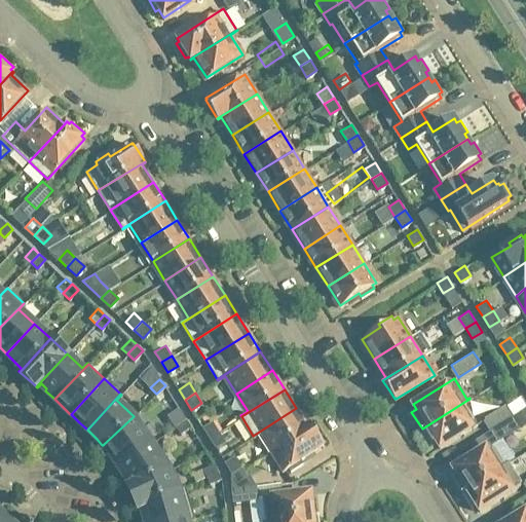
[(440,447),(472,426),(468,420),(474,417),(464,402),(422,429),(433,444),(437,442),(440,447)]
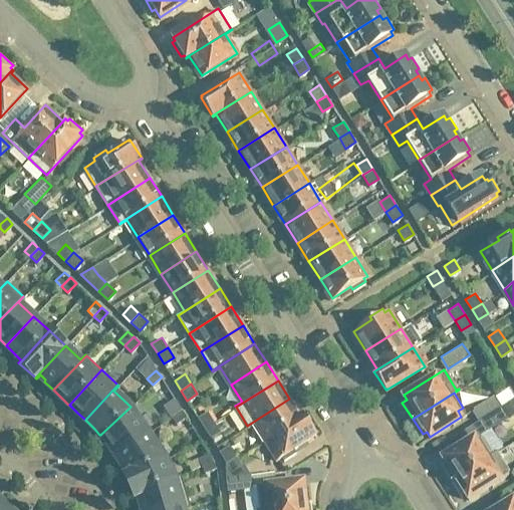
[(480,419),(501,405),(494,394),(473,408),(480,419)]
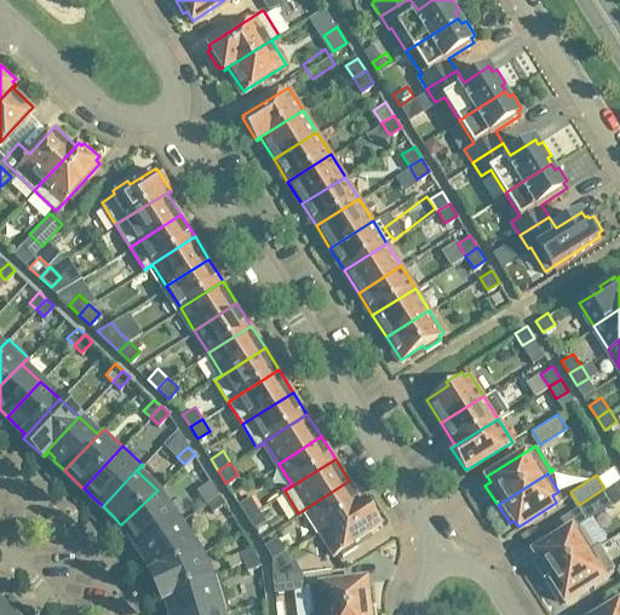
[(196,487),(206,500),(219,492),(210,478),(196,487)]
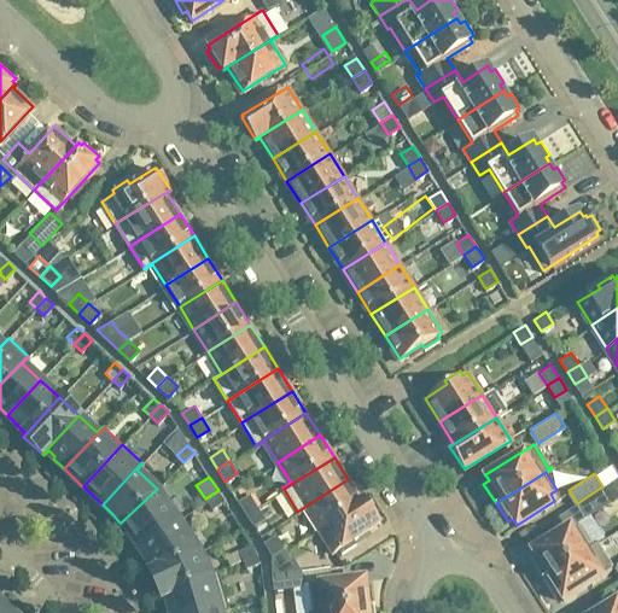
[(617,477),(602,486),(611,501),(617,495),(617,477)]
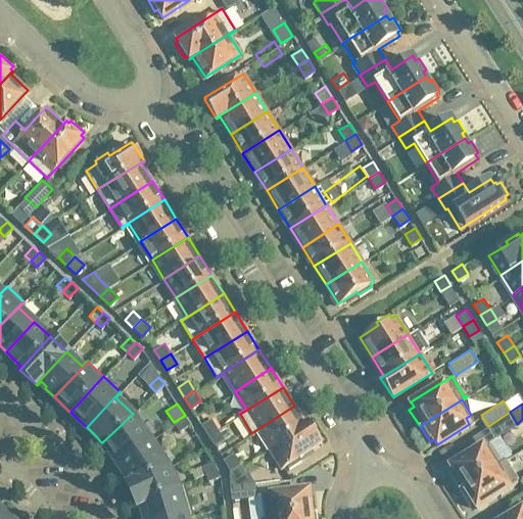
[(270,447),(310,423),(308,421),(305,423),(294,406),(251,433),(252,433),(258,429),(270,447)]
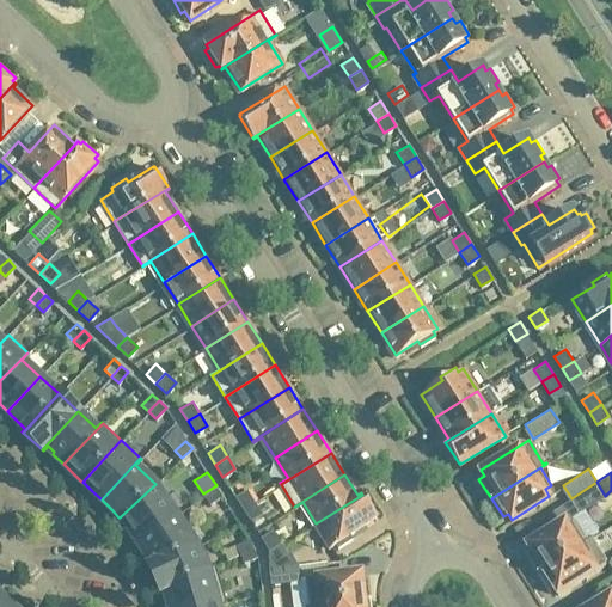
[(580,512),(605,496),(597,482),(571,498),(580,512)]
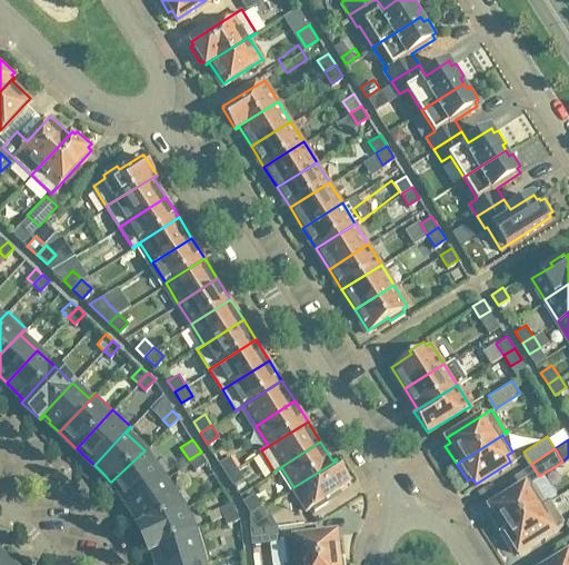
[(127,504),(163,478),(145,450),(112,481),(111,482),(117,489),(127,504)]
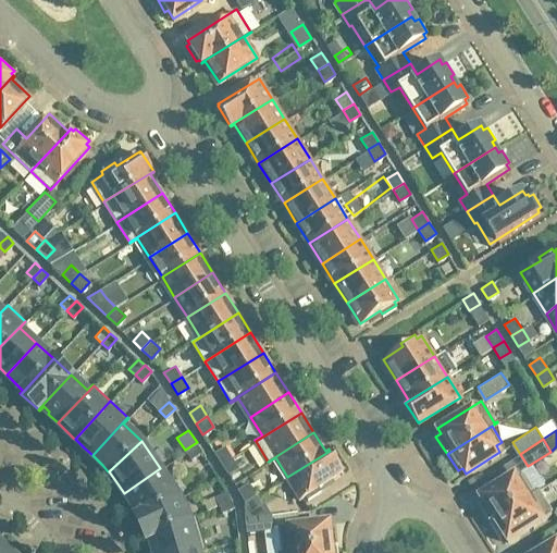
[(202,451),(197,444),(186,452),(190,458),(202,451)]
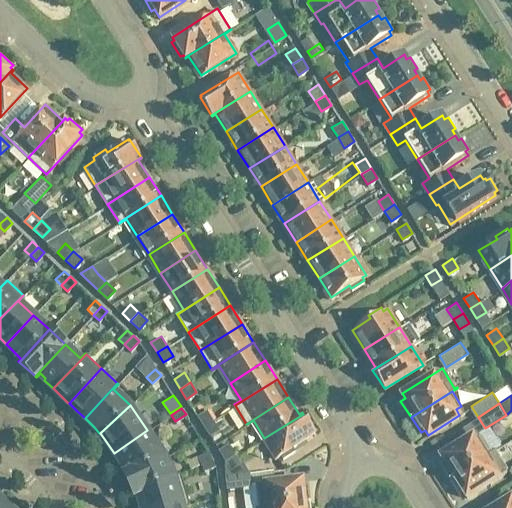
[(213,419),(207,409),(197,415),(203,425),(213,419)]
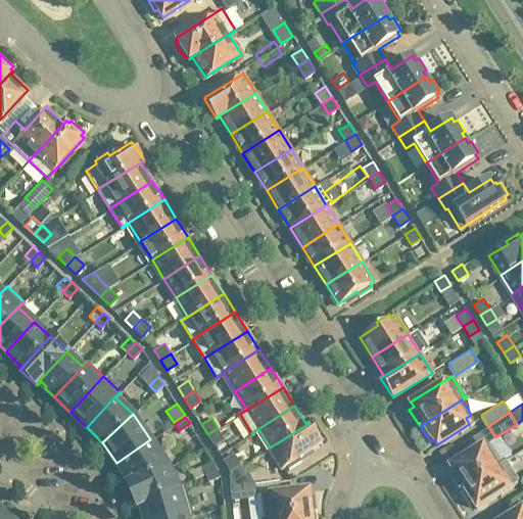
[(321,440),(316,433),(310,423),(270,447),(282,467),(287,464),(288,467),(301,459),(299,456),(321,442),(320,441),(321,440)]
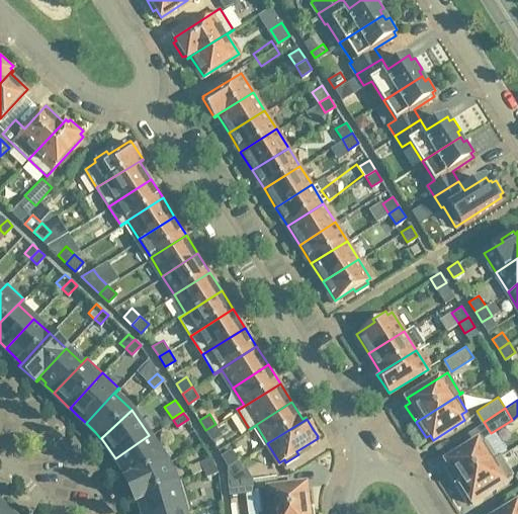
[(222,434),(216,424),(205,430),(211,440),(222,434)]
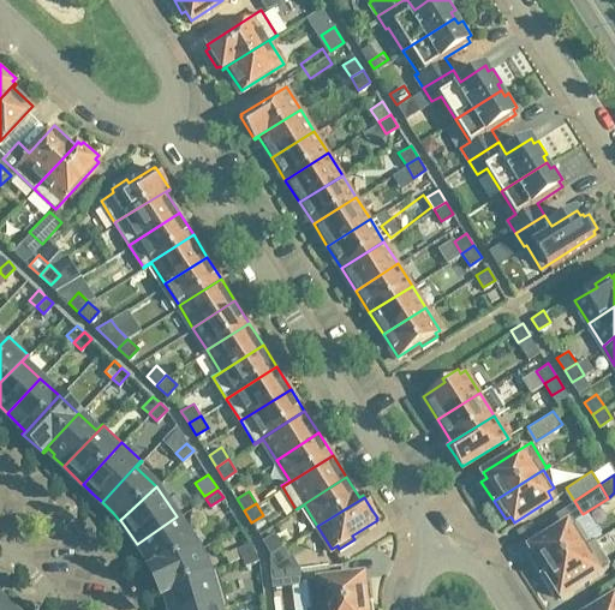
[(150,570),(198,548),(177,516),(137,544),(148,560),(150,558),(156,566),(150,569),(150,570)]
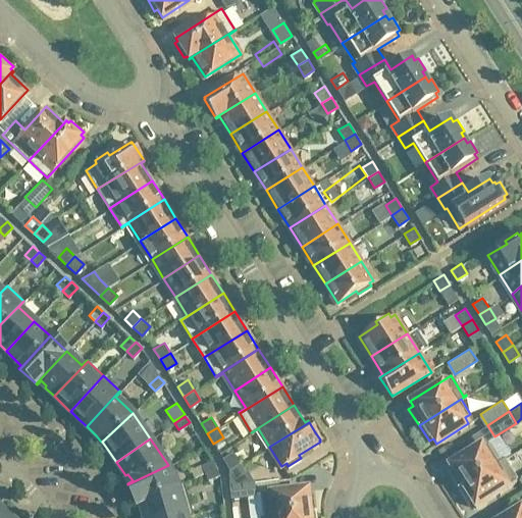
[(458,487),(506,457),(505,457),(500,460),(489,446),(485,448),(481,443),(449,464),(452,468),(448,471),(458,487)]
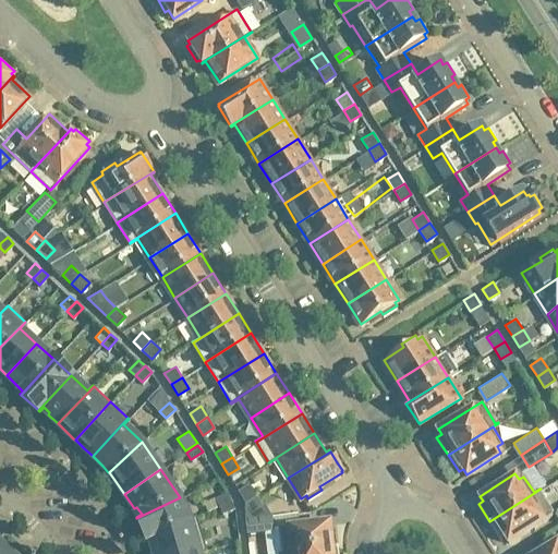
[(255,494),(249,482),(238,490),(244,501),(255,494)]
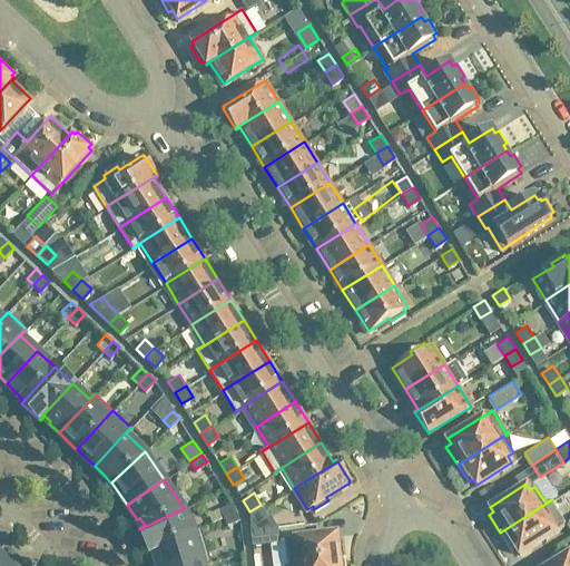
[(519,553),(564,524),(550,501),(552,500),(552,499),(500,533),(511,550),(516,547),(519,553)]
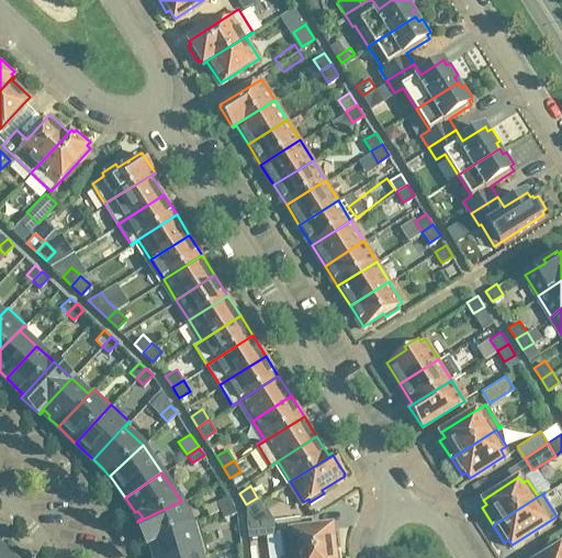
[(233,502),(228,494),(216,500),(221,509),(233,502)]
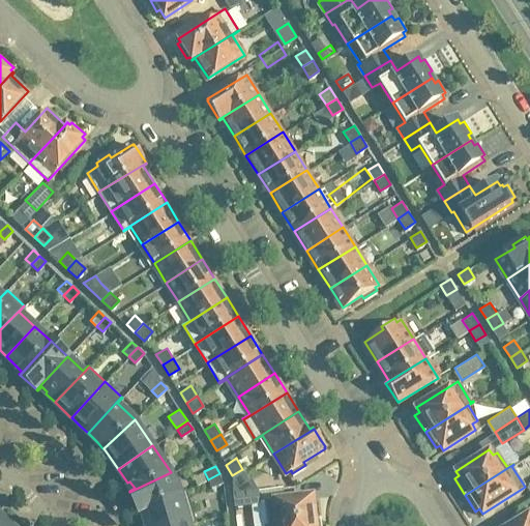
[(249,479),(242,469),(232,475),(239,486),(249,479)]
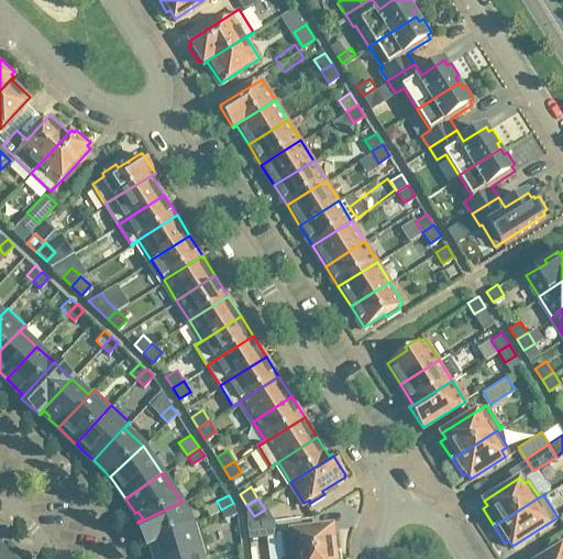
[(147,544),(198,519),(198,518),(191,522),(181,502),(138,523),(146,541),(147,544)]
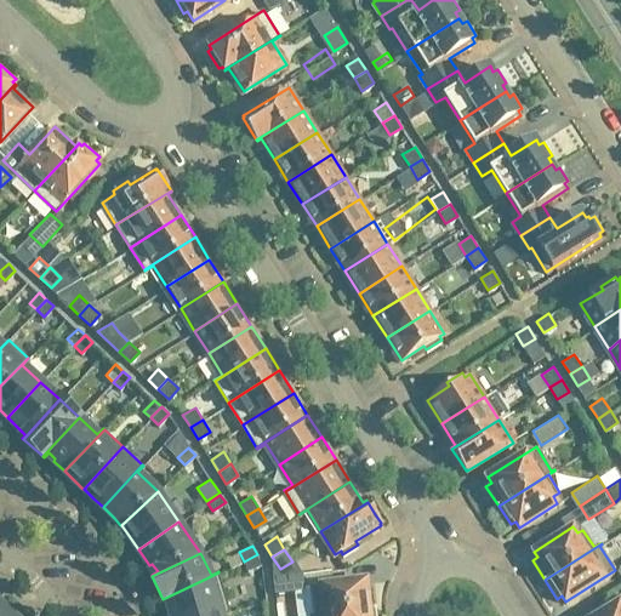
[(261,564),(257,554),(244,562),(248,570),(261,564)]
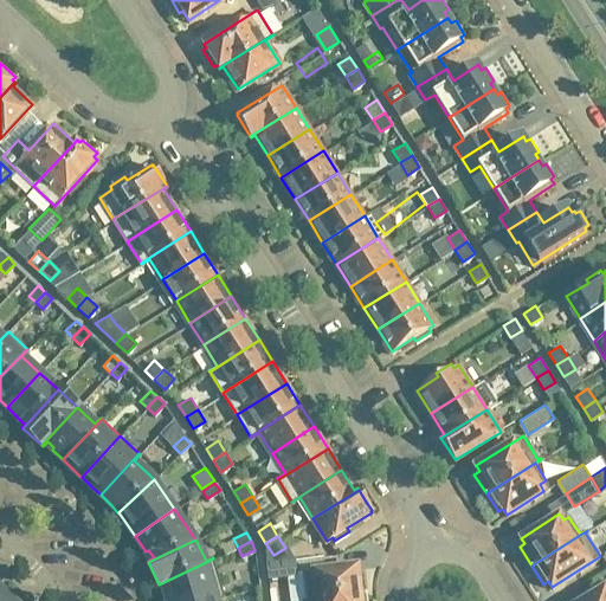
[(274,555),(265,543),(266,562),(296,559),(289,545),(285,548),(274,555)]
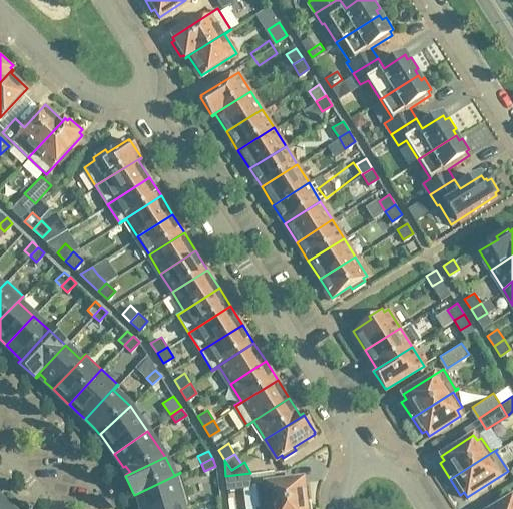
[(172,508),(190,504),(180,473),(134,495),(135,496),(140,493),(142,501),(140,502),(141,508),(172,508)]
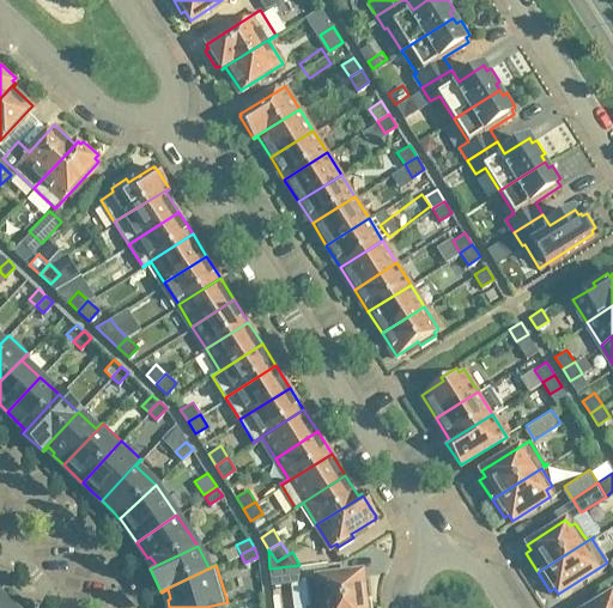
[(301,581),(299,565),(269,569),(272,584),(301,581)]
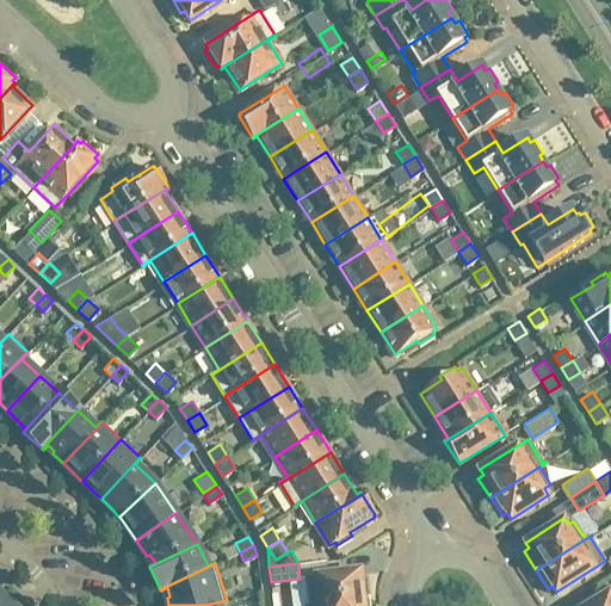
[(370,598),(368,576),(362,576),(360,570),(304,576),(308,605),(304,605),(306,605),(370,598)]
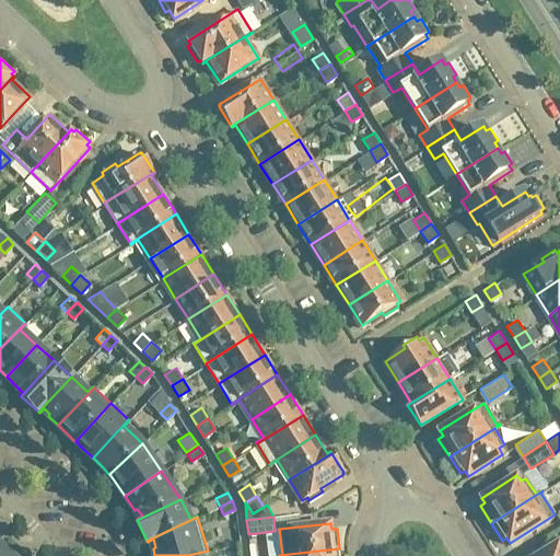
[(559,555),(559,542),(537,555),(559,555)]
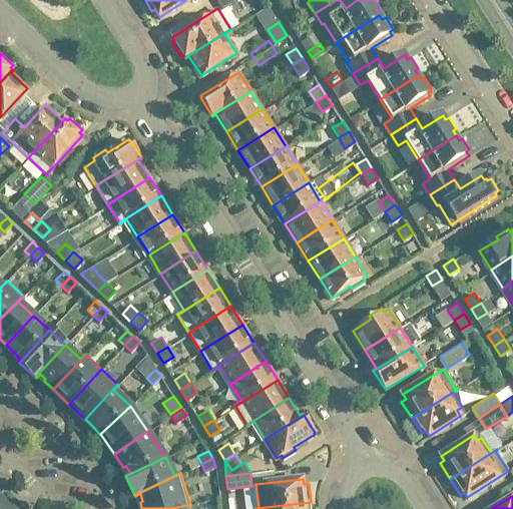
[(0,508),(12,508),(0,497),(0,508)]
